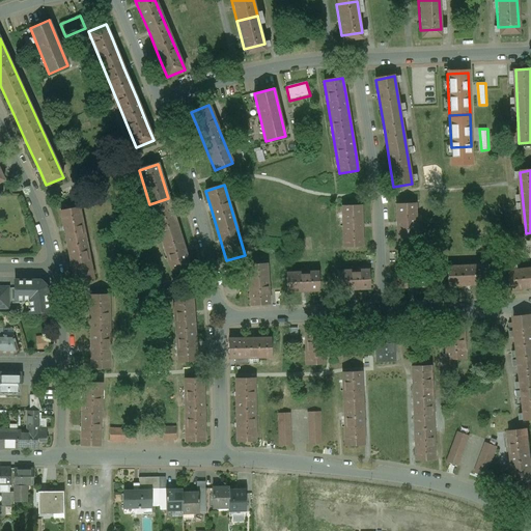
[(173,216),(168,198),(149,204),(171,274),(189,269),(184,251),(173,216)]
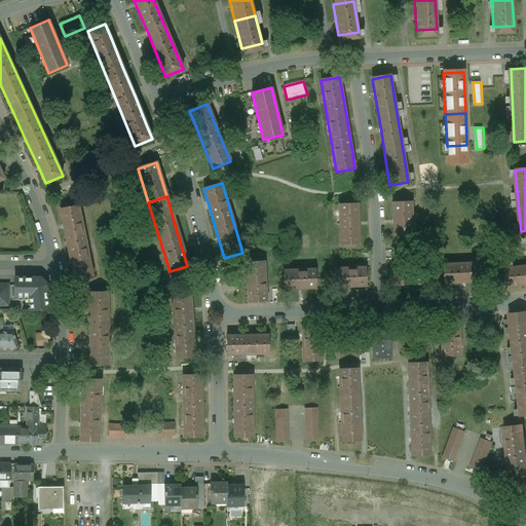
[(411,202),(392,202),(393,242),(412,242),(411,202)]
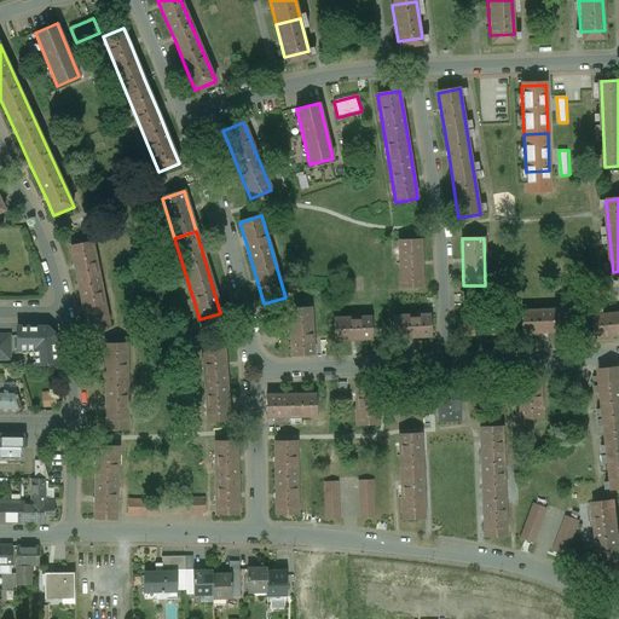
[(421,241),(399,242),(400,288),(422,288),(421,241)]
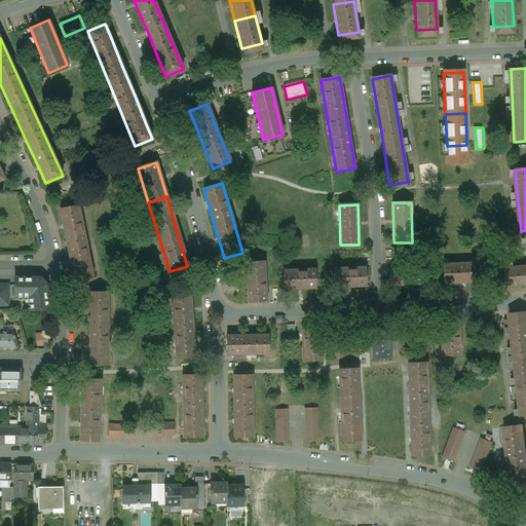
[(78,205),(61,209),(64,226),(71,262),(74,279),(91,276),(78,205)]
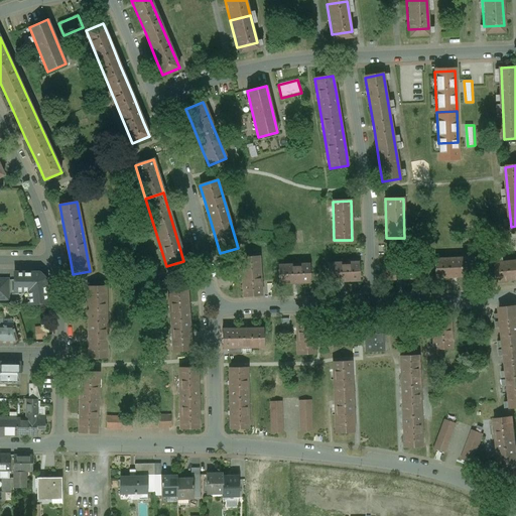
[(259,256),(241,257),(244,297),(262,296),(259,256)]
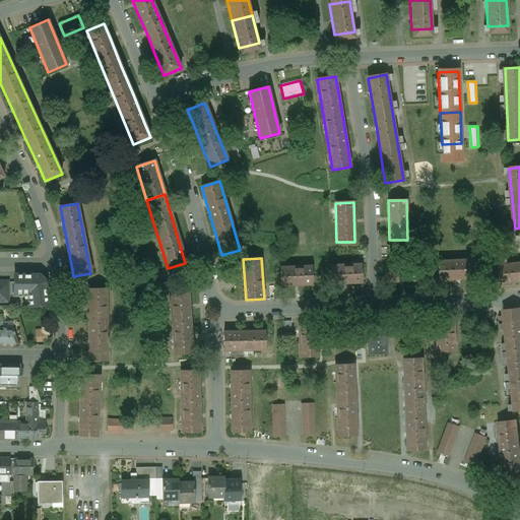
[(478,261),(439,262),(439,280),(478,279),(478,261)]
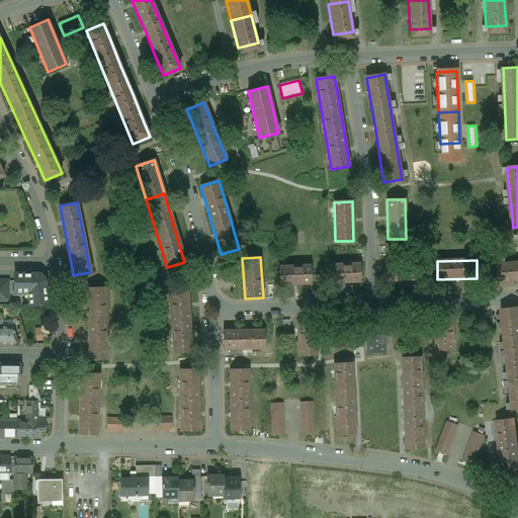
[(517,263),(498,265),(500,283),(517,281),(517,263)]
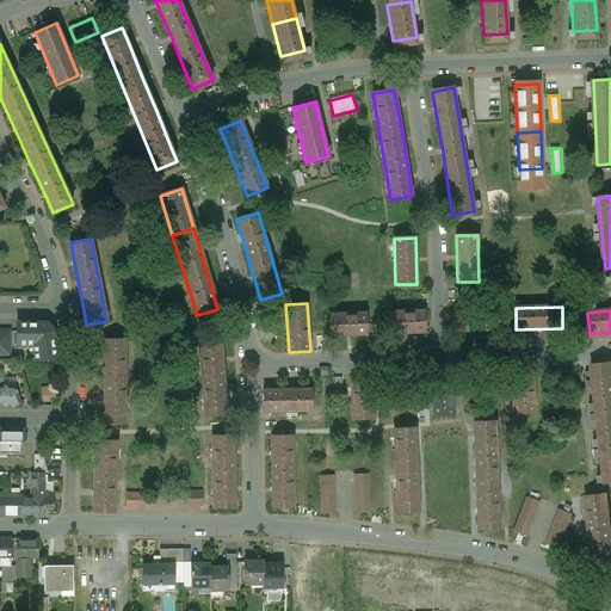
[(425,312),(389,313),(389,334),(426,333),(425,312)]
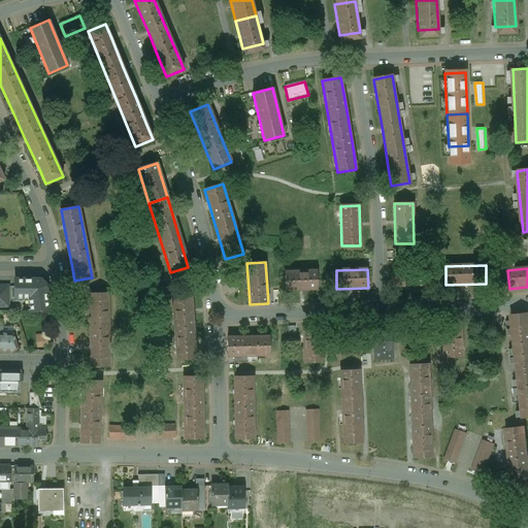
[(317,271),(286,272),(286,291),(318,290),(317,271)]
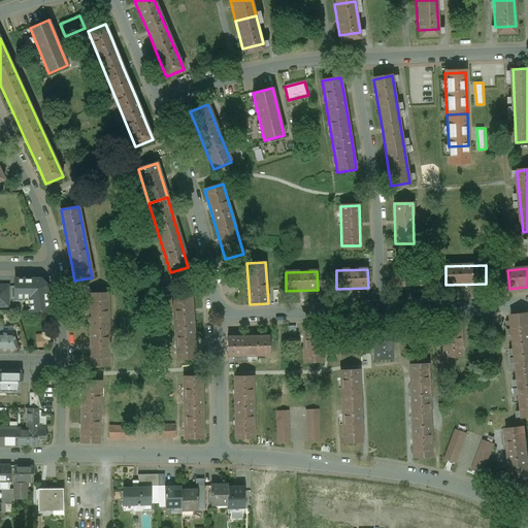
[(46,285),(40,279),(14,279),(14,298),(29,298),(30,312),(48,310),(46,285)]
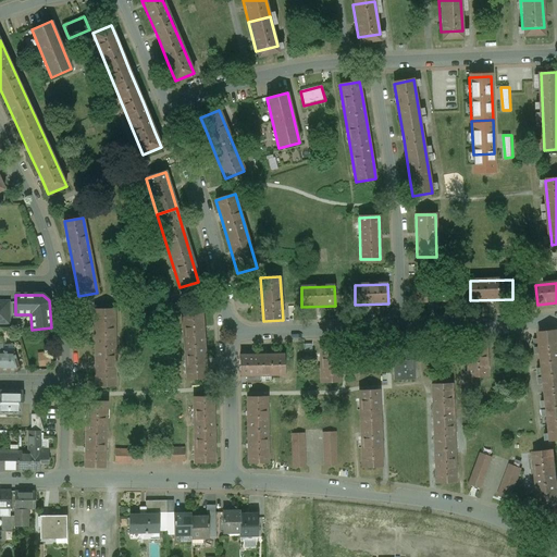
[(9,301),(0,301),(0,323),(9,323),(9,301)]
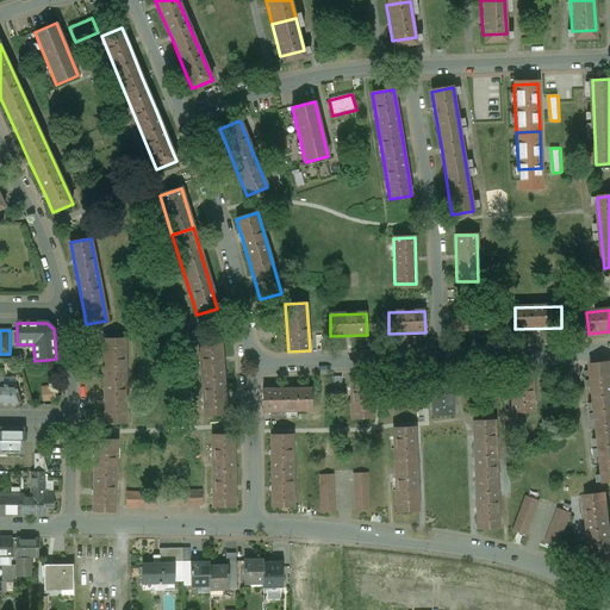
[(126,422),(124,338),(103,338),(103,360),(104,402),(104,423),(126,422)]
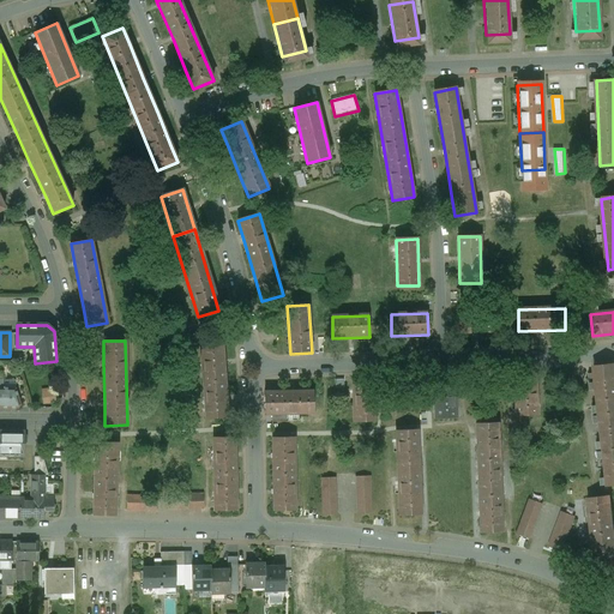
[(222,345),(199,347),(205,419),(227,417),(226,399),(223,363),(222,345)]
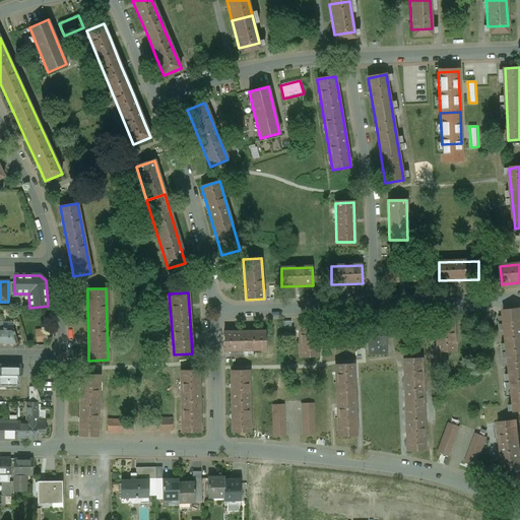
[(519,308),(503,311),(514,412),(519,411),(519,308)]
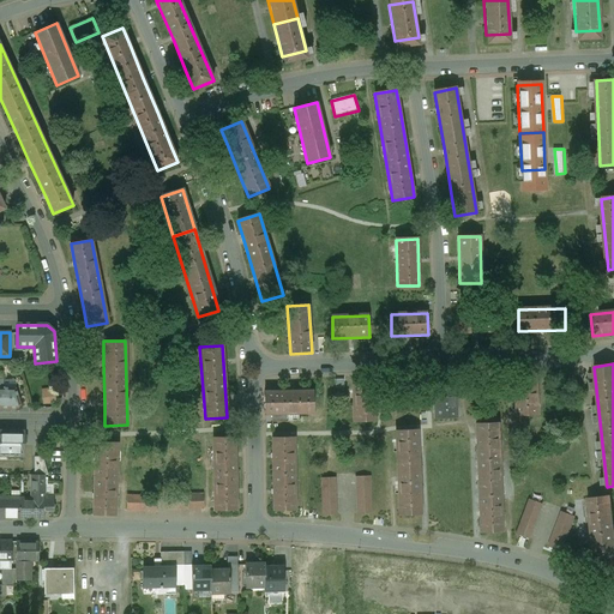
[(535,378),(513,379),(515,416),(537,415),(535,378)]
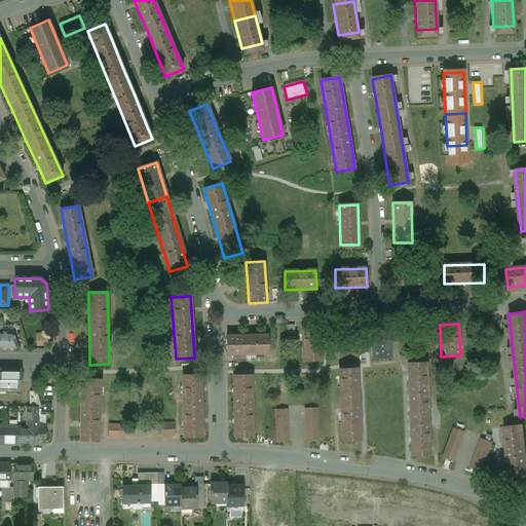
[(12,333),(2,333),(3,328),(1,328),(0,327),(0,348),(14,349),(16,346),(12,333)]
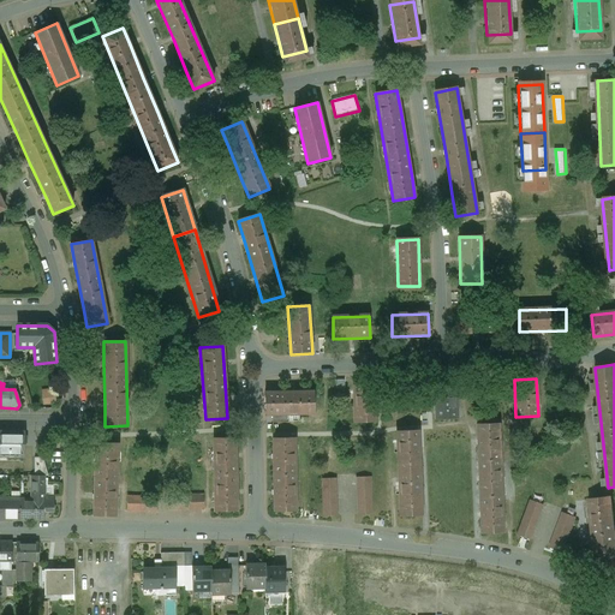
[(457,383),(435,383),(436,421),(458,419),(457,383)]
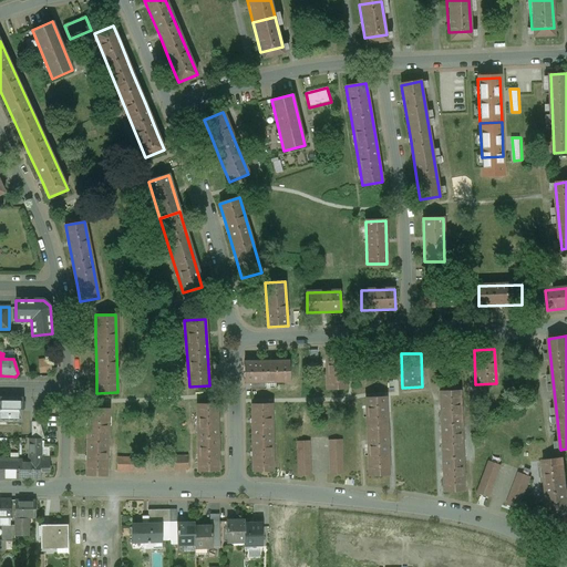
[(346,356),(326,357),(327,390),(348,390),(346,356)]
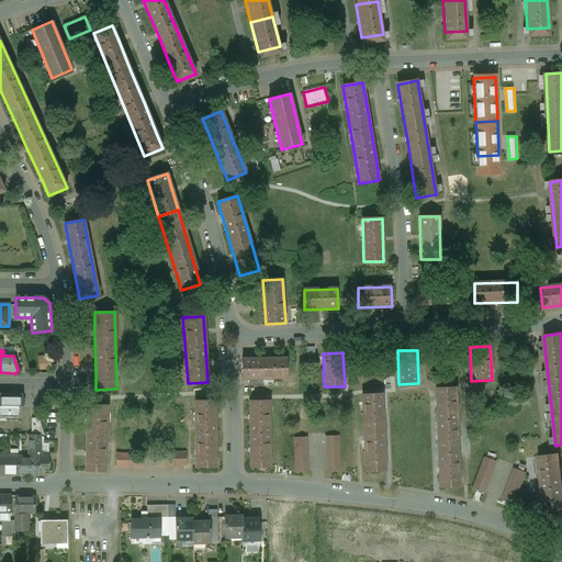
[(52,355),(40,356),(41,369),(53,369),(52,355)]
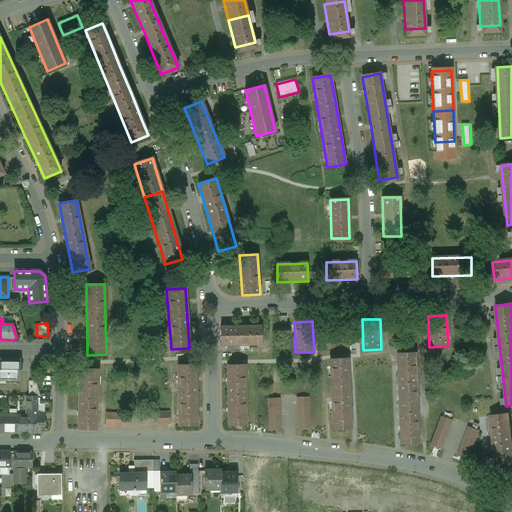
[(261,327),(220,327),(220,345),(261,344),(261,327)]
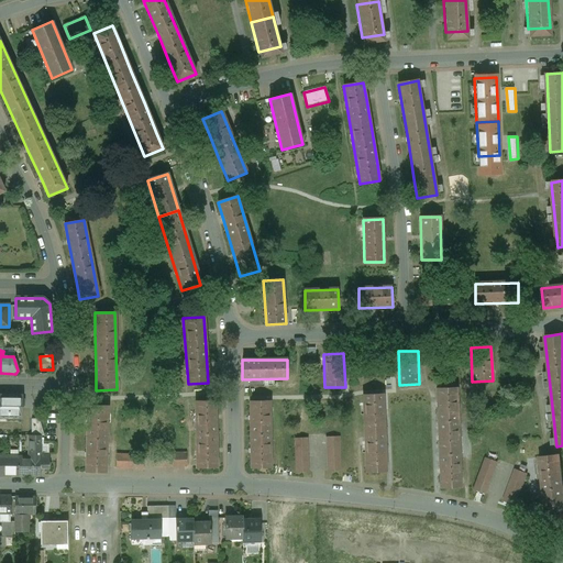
[(456,389),(437,390),(438,407),(439,440),(440,472),(441,488),(460,488),(456,389)]
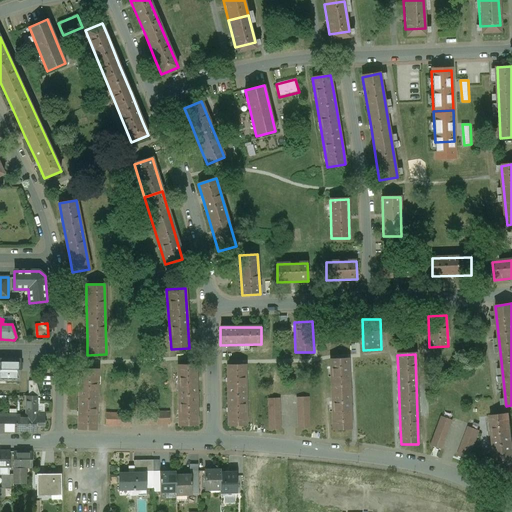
[(21,360),(0,360),(0,380),(21,381),(21,380),(19,380),(19,375),(21,375),(21,360)]
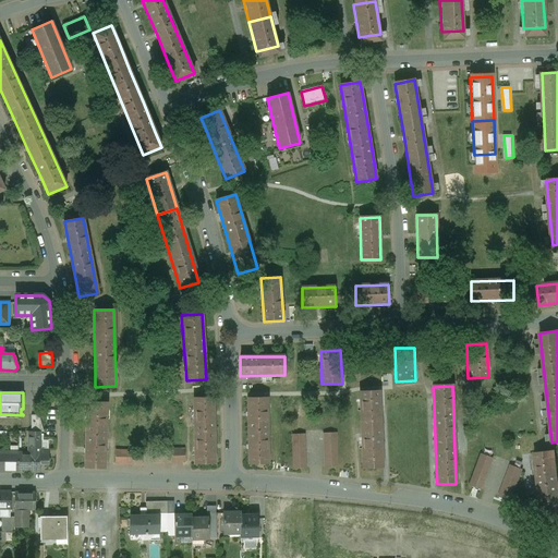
[(379,392),(361,392),(363,470),(383,469),(383,449),(380,411),(379,392)]
